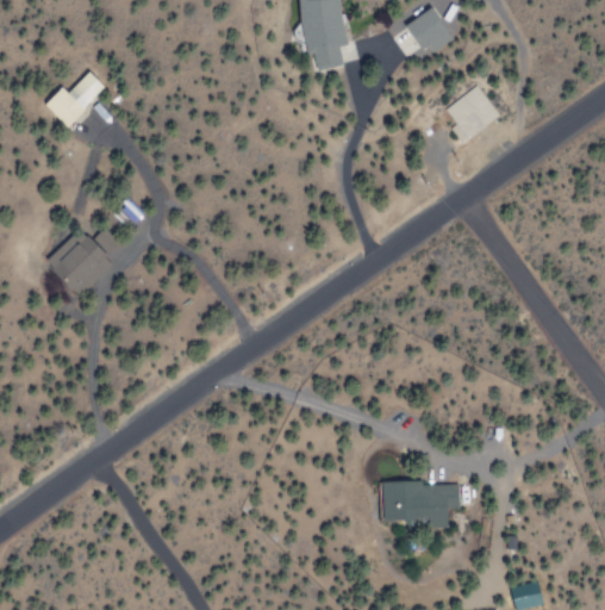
[(348,66),(343,0),(304,0),(307,68),(348,66)]
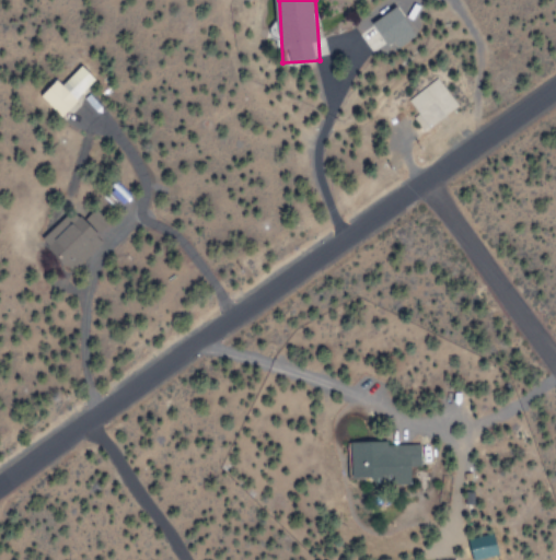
[(415,32),(397,8),(374,25),(392,49),(405,38),(415,32)]
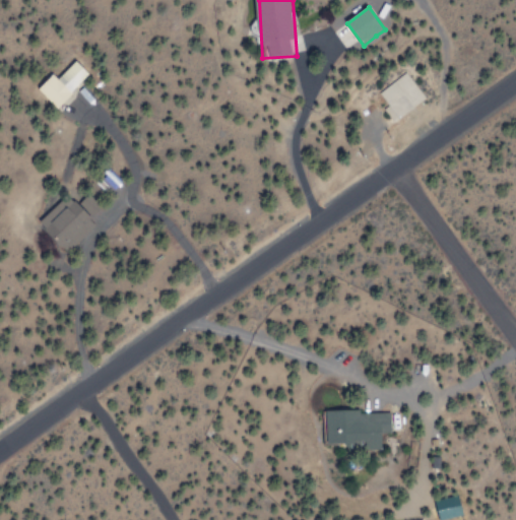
[(58,109),(91,76),(76,60),(58,78),(54,74),(39,89),(58,109)]
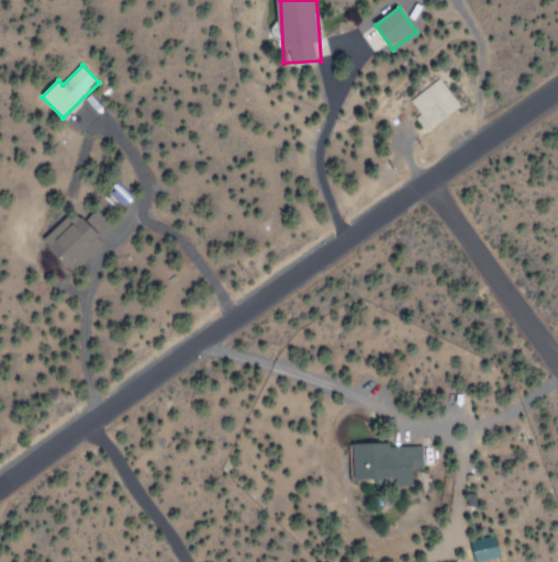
[(421,114),(416,117),(427,132),(461,108),(442,79),(411,101),(421,114)]
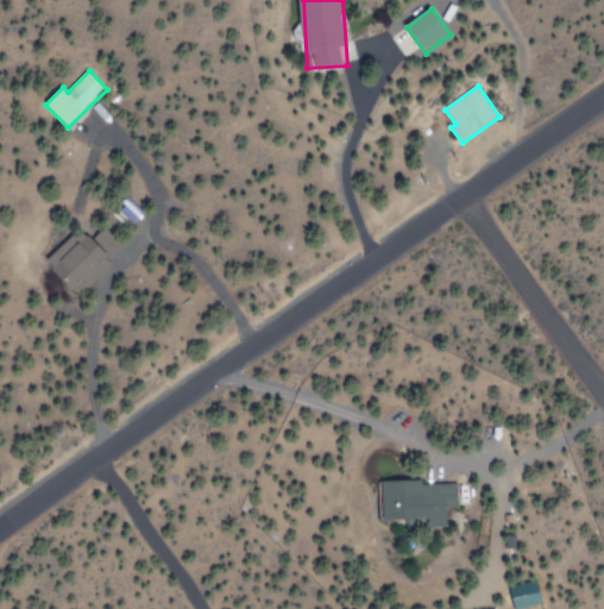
[(92,253),(99,248),(81,228),(46,261),(80,296),(107,270),(92,253)]
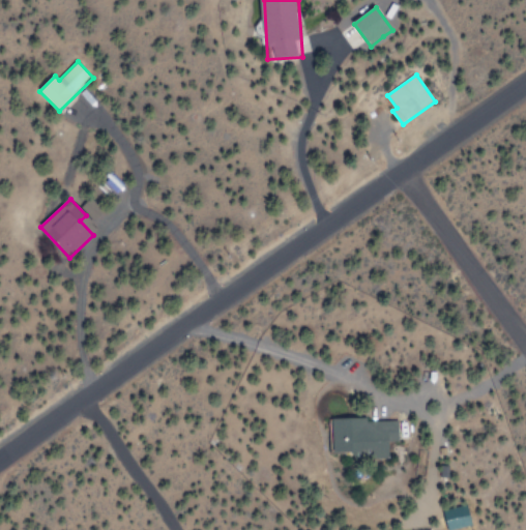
[(400,420),(334,419),(334,457),(390,457),(390,437),(400,437),(400,420)]
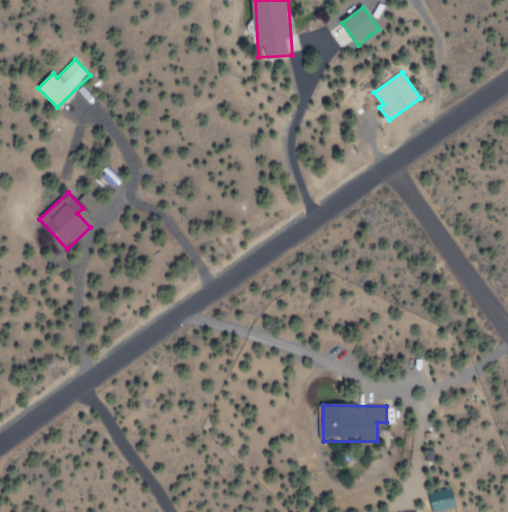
[(433,493),(438,511),(461,505),(455,486),(433,493)]
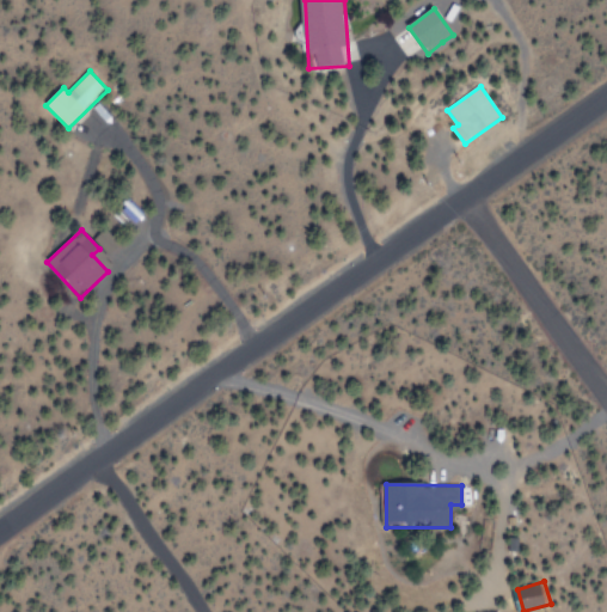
All buildings are outlined.
